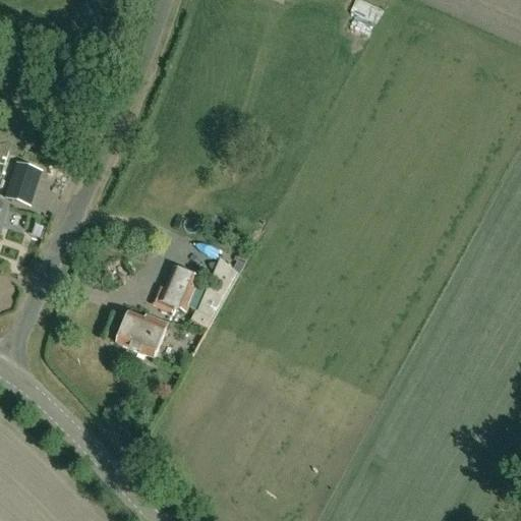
[(357,0),(353,11),(380,21),(385,6),(366,0),(357,0)]
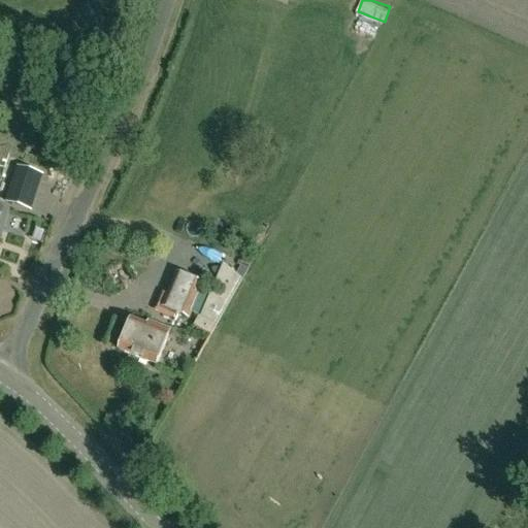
[(19,168),(14,180),(34,187),(38,174),(19,168)]
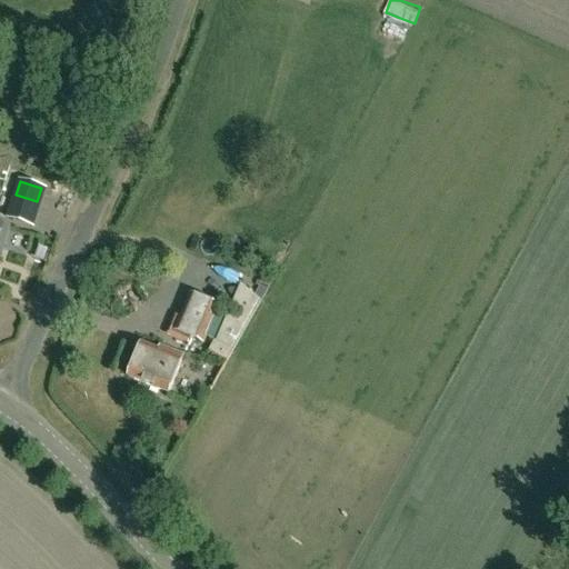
[(0,260),(11,228),(0,225),(0,260)]
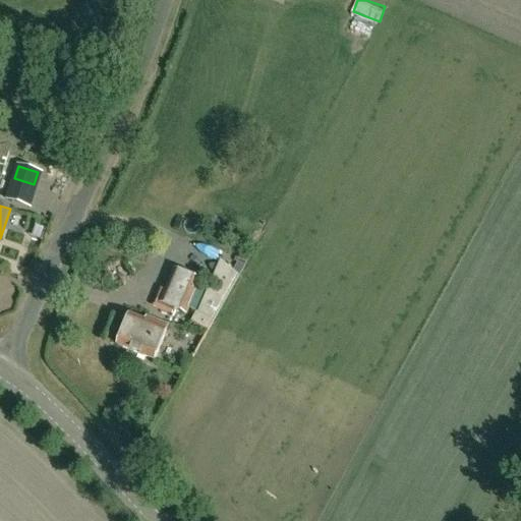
[(185,314),(199,281),(175,270),(165,295),(171,297),(167,306),(185,314)]
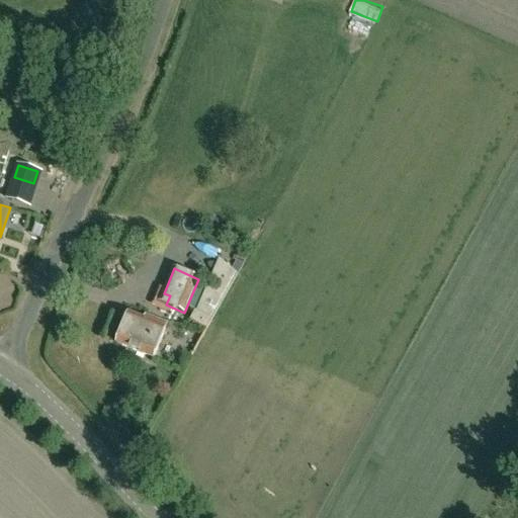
[(206,329),(211,320),(195,311),(189,320),(206,329)]
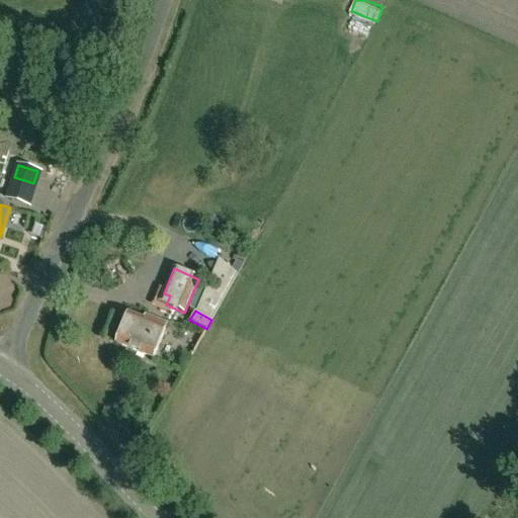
[(154,325),(130,315),(117,344),(154,359),(166,330),(166,329),(167,325),(156,320),(154,325)]
